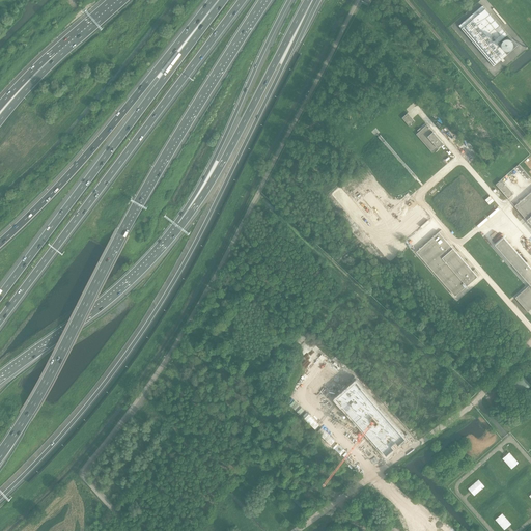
[(497,44),(507,34),(482,5),(458,26),(494,66),(506,55),(497,44)]
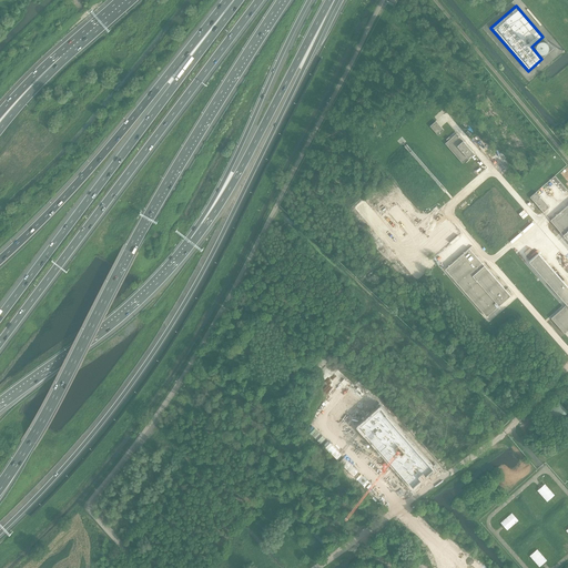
[(536,46),(536,48),(536,50),(538,52),(540,53),(543,53),(545,53),(547,51),(548,49),(548,47),(548,44),(546,42),(544,41),(541,41),(539,41),(537,43),(536,46)]
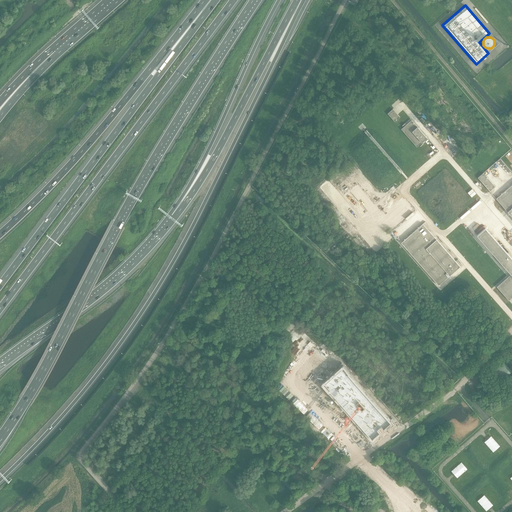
[(393,109),(387,114),(394,122),(400,117),(393,109)]
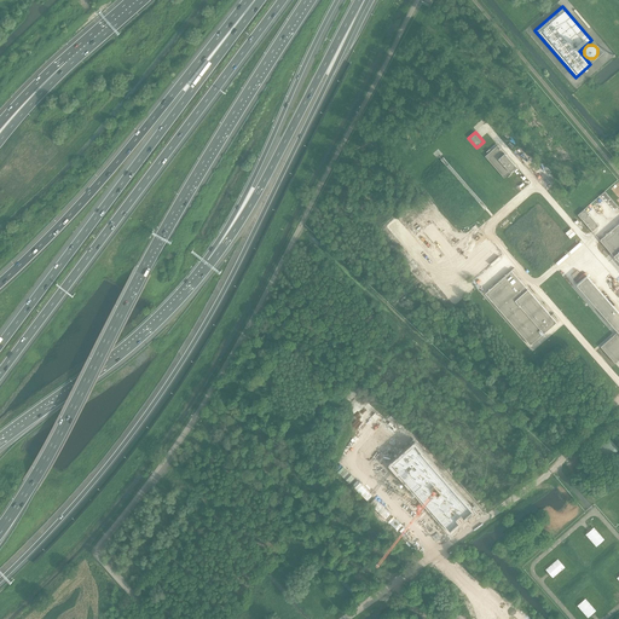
[(485,156),(504,178),(516,167),(497,145),(485,156)]
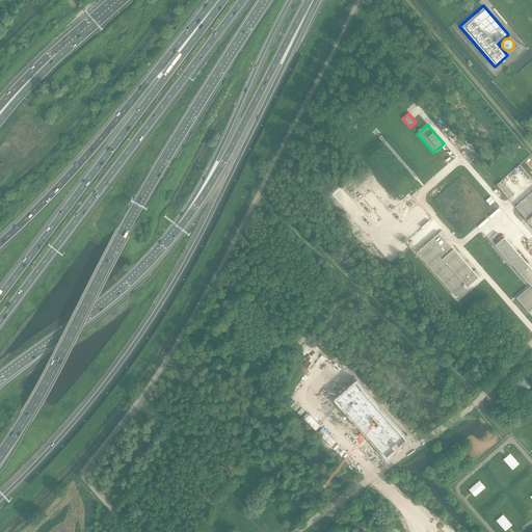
[(497,185),(508,198),(514,194),(502,180),(497,185)]
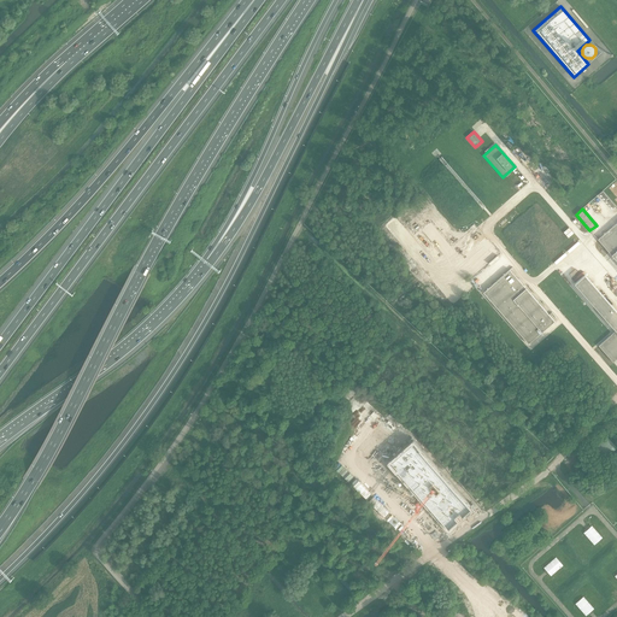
[(616,222),(598,240),(616,262),(616,222)]
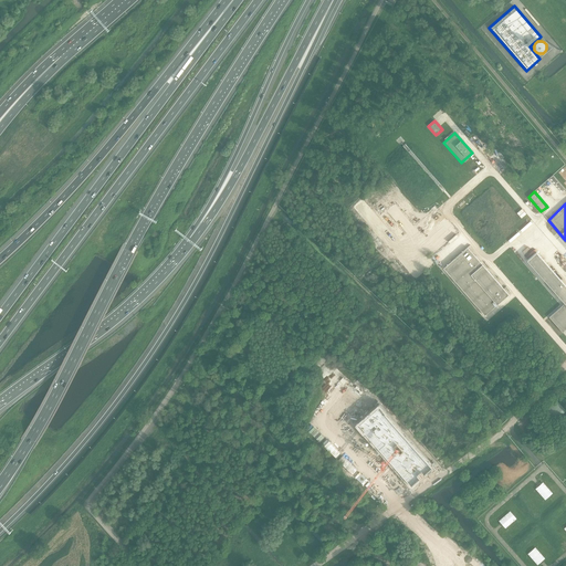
[(468,248),(446,266),(488,313),(509,294),(468,248)]
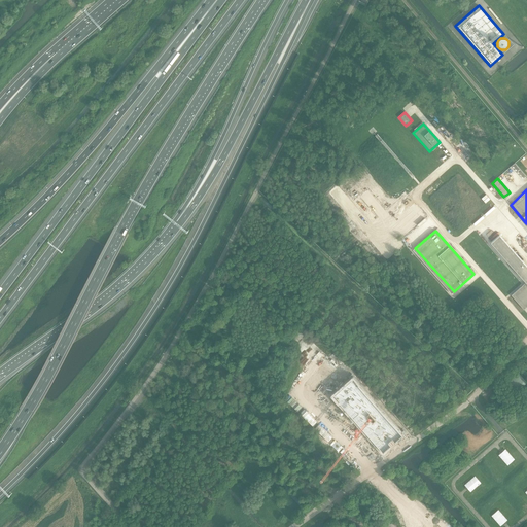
[(526,266),(505,242),(499,235),(491,242),(522,279),(524,277),(526,280),(526,281),(512,295),(524,310),(526,306),(526,266)]
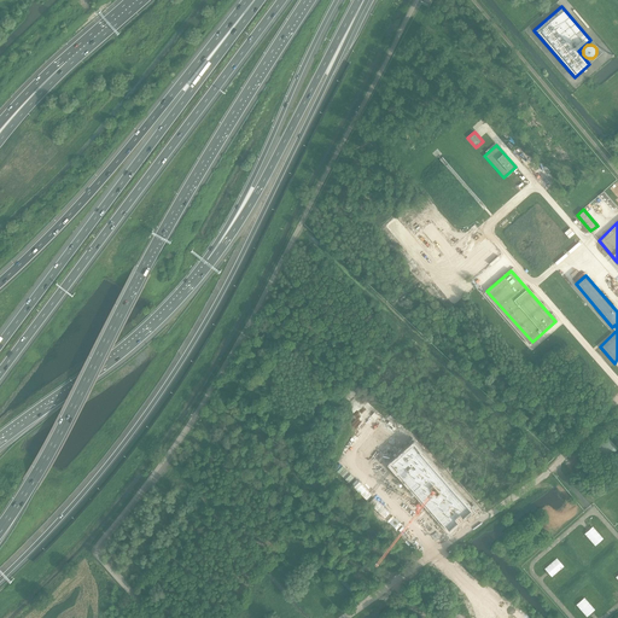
[(575,298),(564,308),(590,338),(601,328),(575,298)]
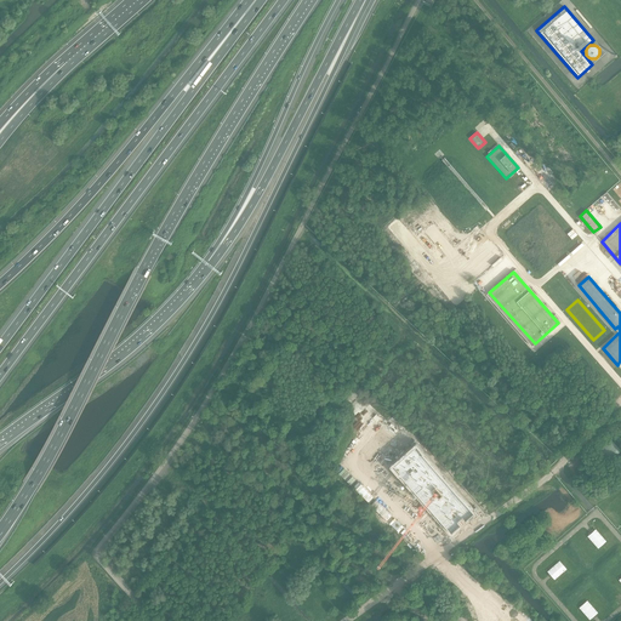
[(605,465),(620,450),(609,437),(593,451),(605,465)]
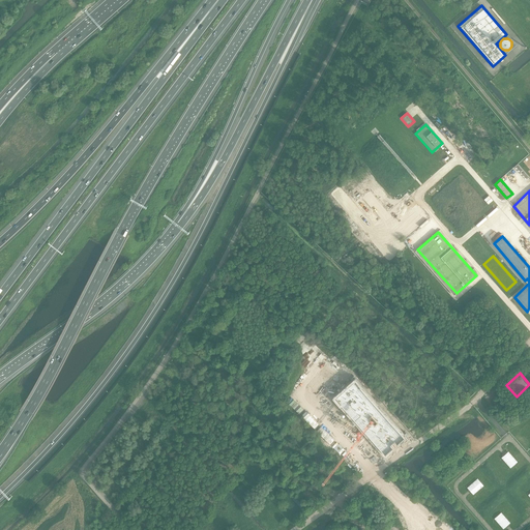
[(518,462),(508,451),(501,458),(510,468),(518,462)]
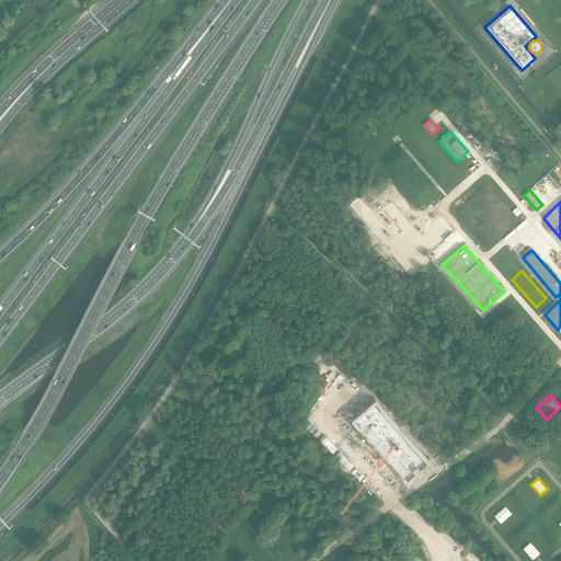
[(501,524),(512,514),(505,506),(494,516),(501,524)]
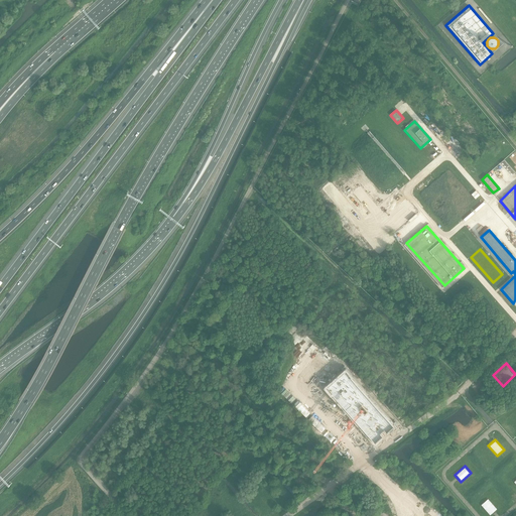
[(497,509),(488,499),(481,505),(490,515),(497,509)]
